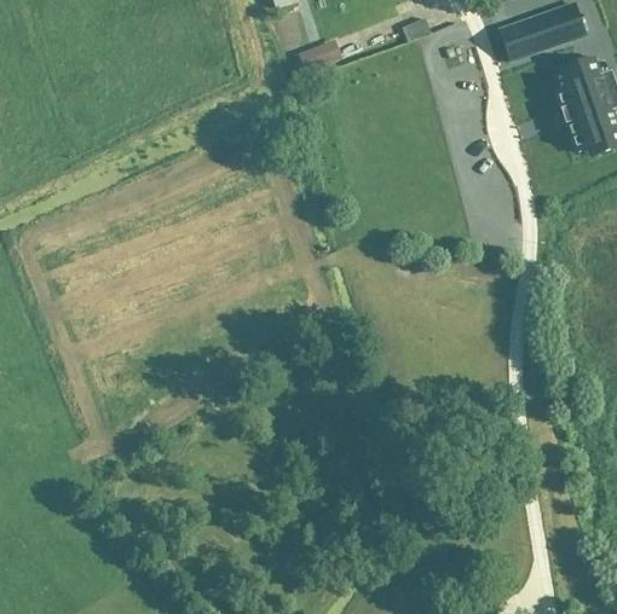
[(586,33),(575,3),(500,29),(511,59),(586,33)]
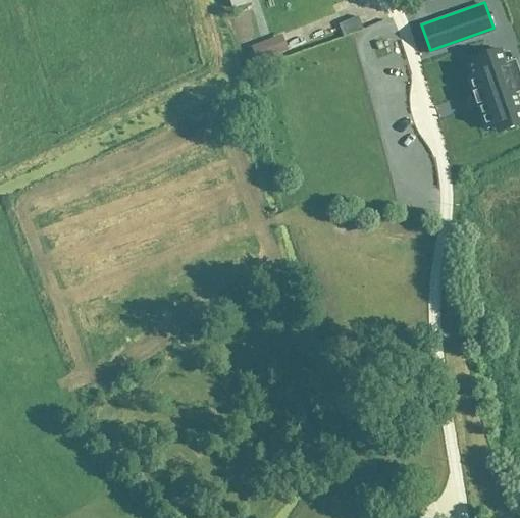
[(364,27),(359,14),(344,21),(349,33),(364,27)]
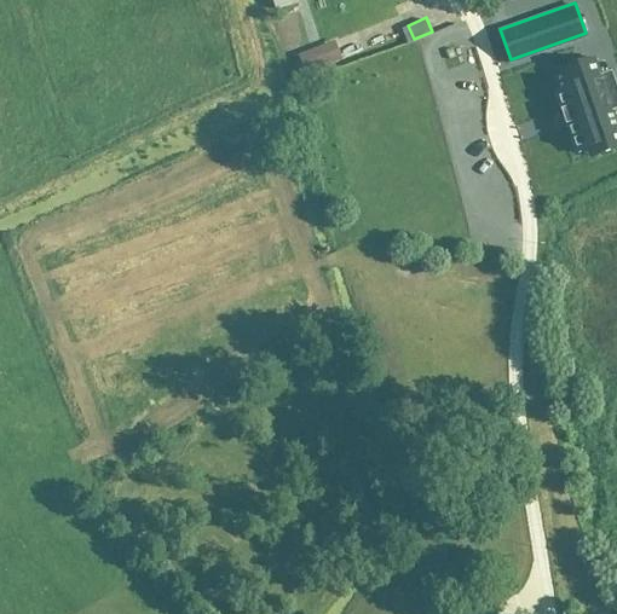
[(301,54),(306,75),(344,68),(339,47),(301,54)]
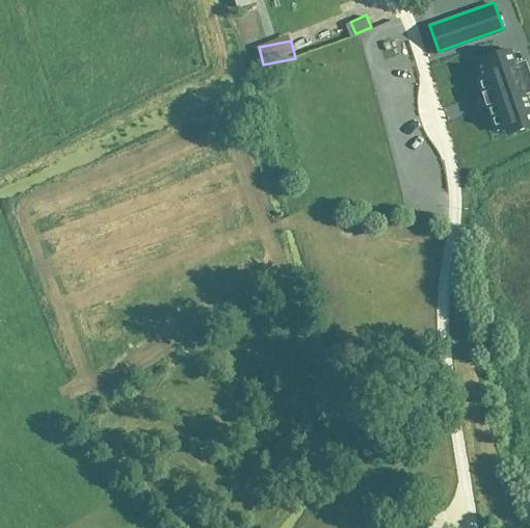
[(510,49),(481,58),(486,74),(478,77),(483,93),(482,94),(486,106),(487,105),(497,130),(528,119),(520,95),(529,90),(529,74),(525,60),(515,64),(510,49)]
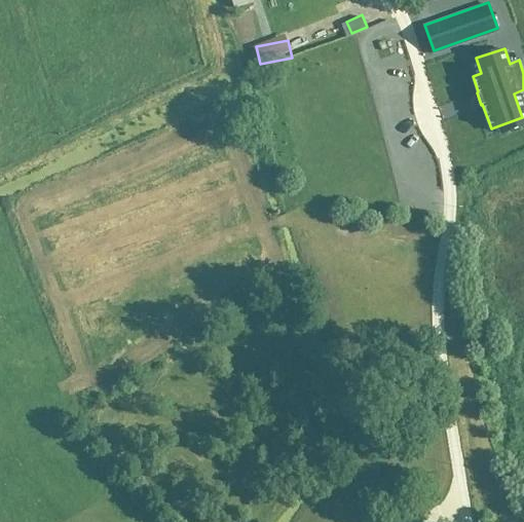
[(466,107),(447,113),(454,135),(474,128),(466,107)]
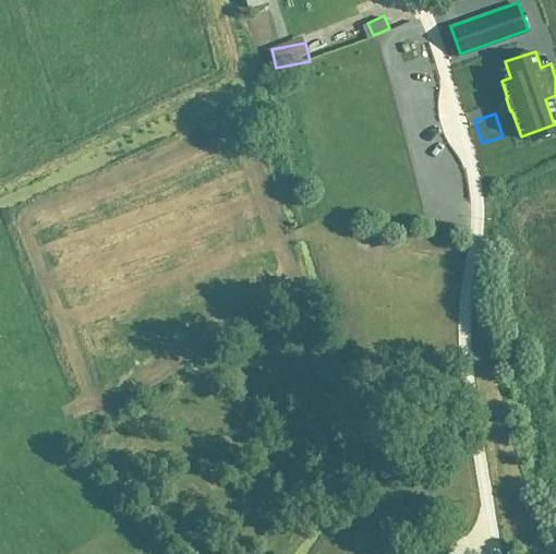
[(548,172),(555,169),(555,151),(542,157),(548,172)]
